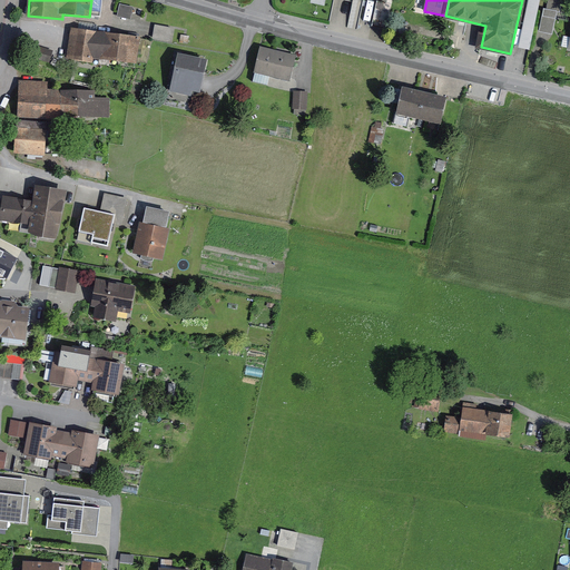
[(527,0),(520,42),(532,45),(539,0),(527,0)]
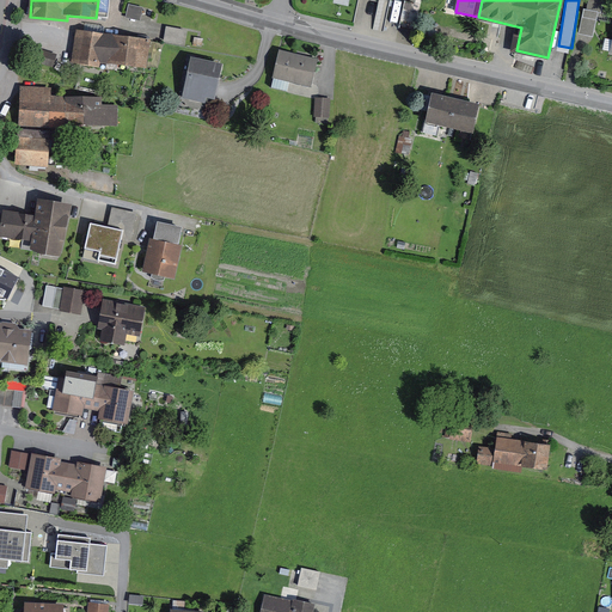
[(595,32),(599,6),(585,4),(581,31),(595,32)]
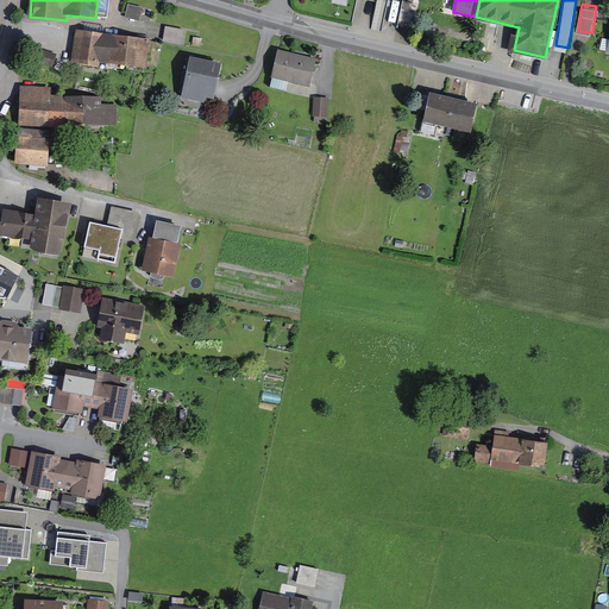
[(142,8),(127,6),(125,19),(138,22),(142,8)]
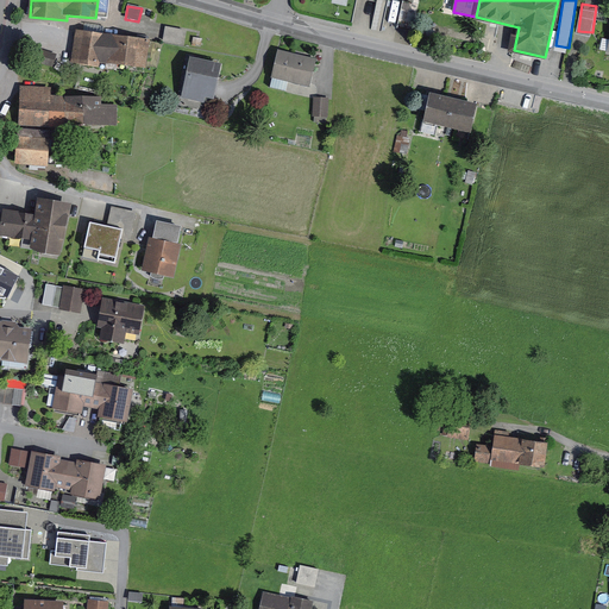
[(186,38),(187,24),(167,22),(165,37),(186,38)]
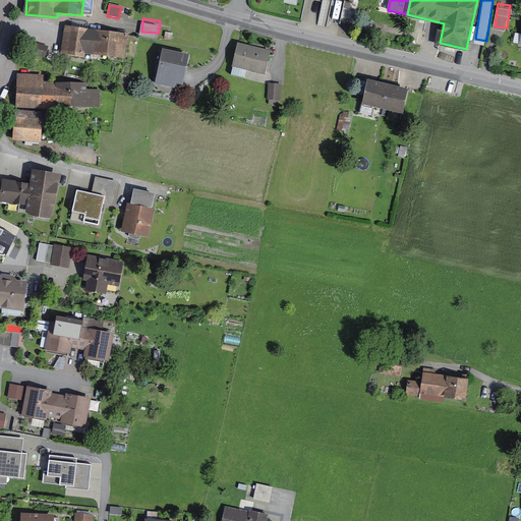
[(128,33),(69,23),(65,49),(124,58),(128,33)]
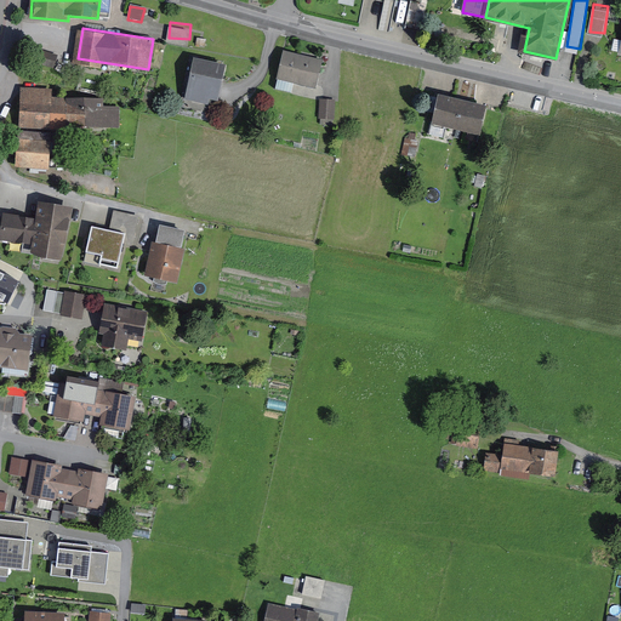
[(320,62),(285,53),(279,78),(314,86),(320,62)]
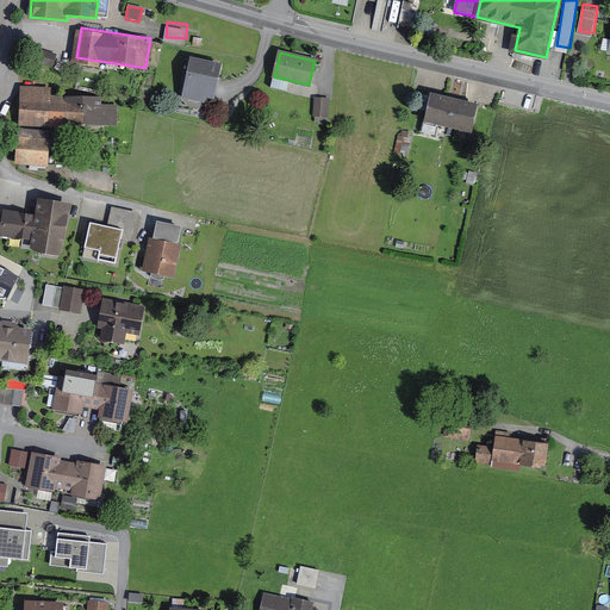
[(221,66),(192,58),(184,97),(203,101),(204,94),(213,97),(221,66)]
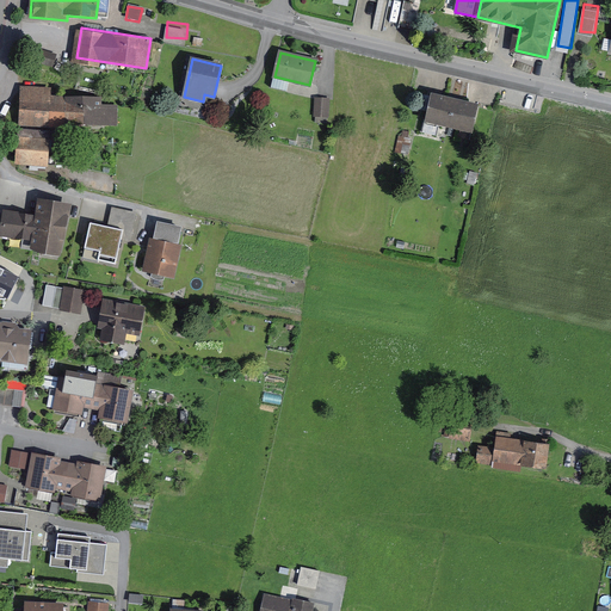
[(57,86),(23,86),(23,123),(99,124),(100,96),(57,94),(57,86)]
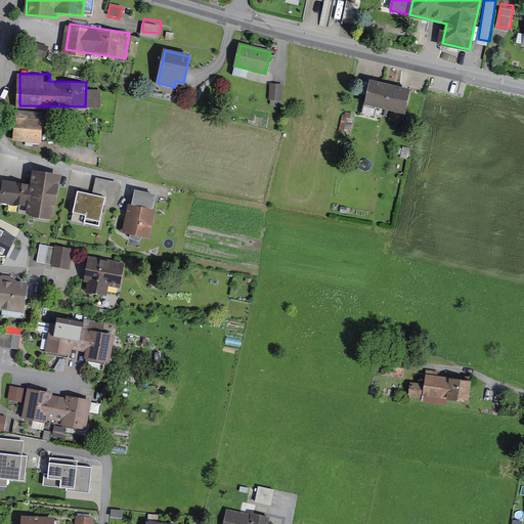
[(411,88),(375,79),(369,101),(405,110),(411,88)]
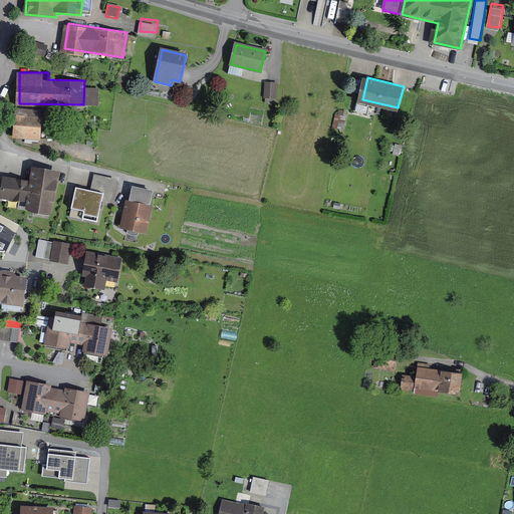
[(276,84),(265,83),(264,97),(275,98),(276,84)]
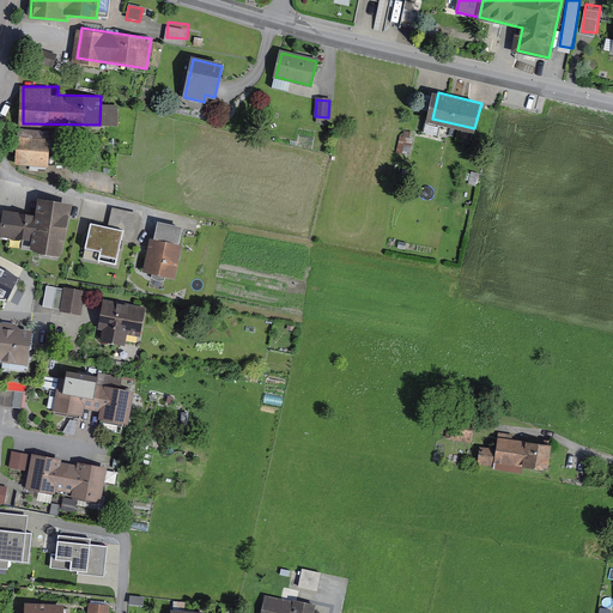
[(50,133),(23,132),(22,164),(50,164),(50,133)]
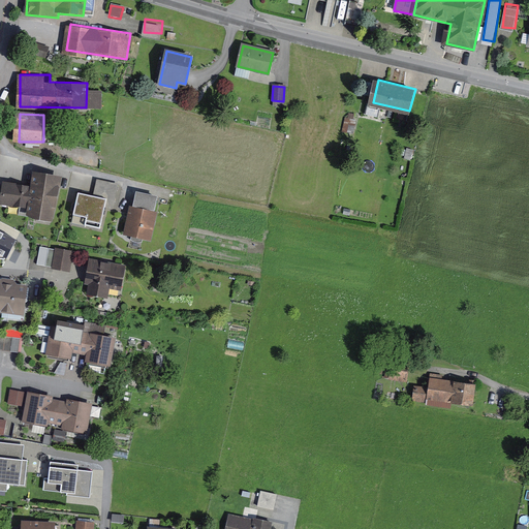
[(34,172),(32,183),(5,177),(0,199),(0,203),(26,209),(24,216),(53,222),(63,178),(34,172)]
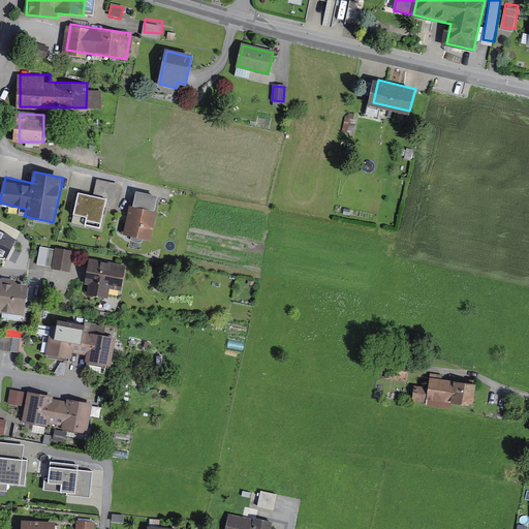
[(95,195),(107,198),(105,206),(116,208),(121,183),(98,178),(95,195)]
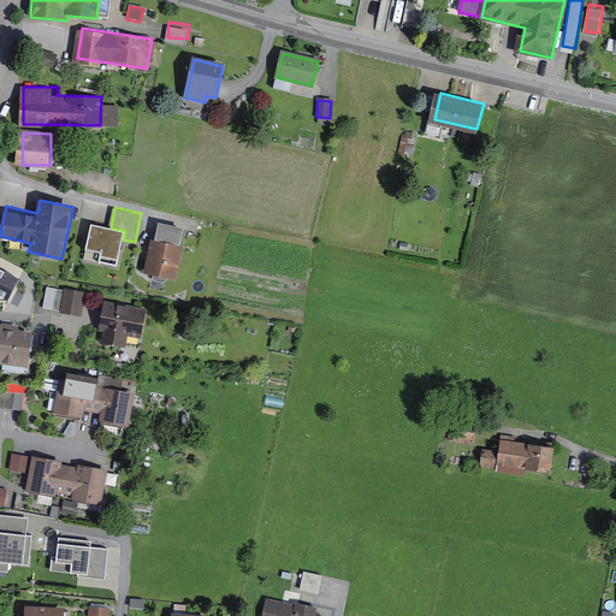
[(160,221),(155,240),(181,246),(184,227),(160,221)]
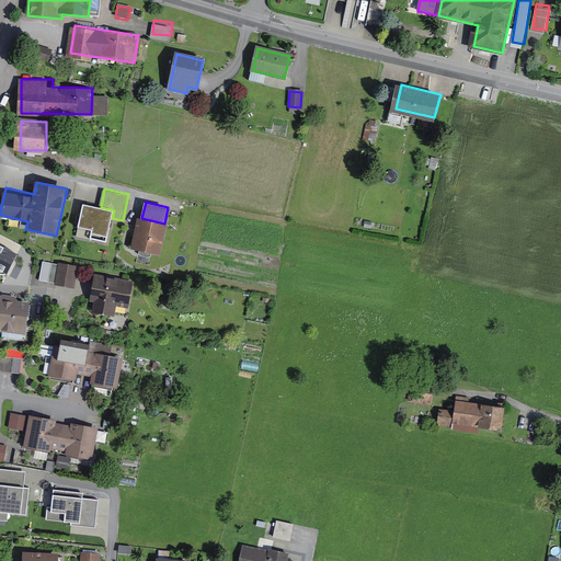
[(101,207),(83,204),(78,227),(92,230),(91,238),(106,241),(112,218),(114,210),(101,207)]
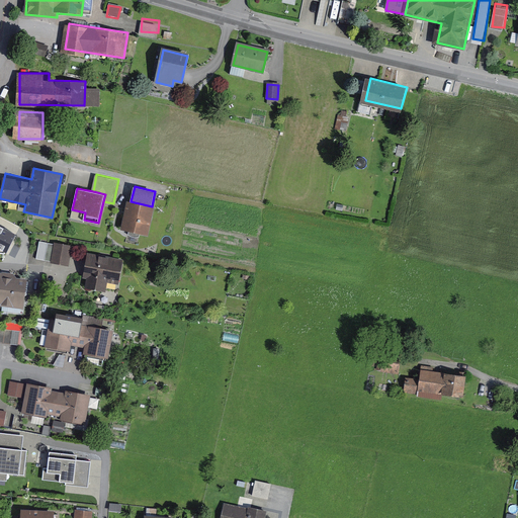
[(131,201),(128,200),(121,230),(150,236),(156,207),(152,206),(131,201)]
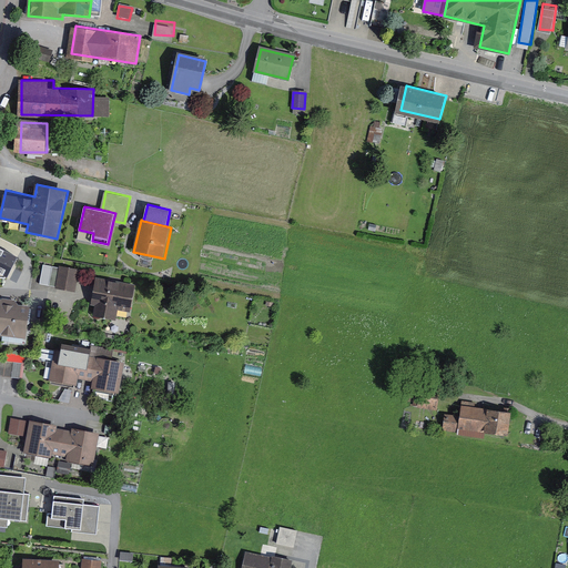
[(17,259),(0,250),(0,274),(7,279),(17,259)]
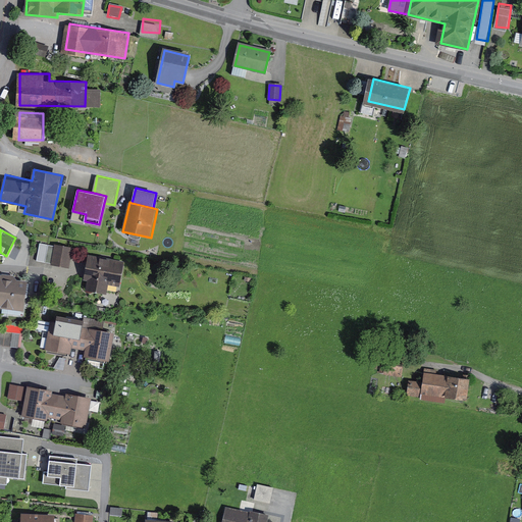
[(74,249),(54,244),(49,263),(70,268),(74,249)]
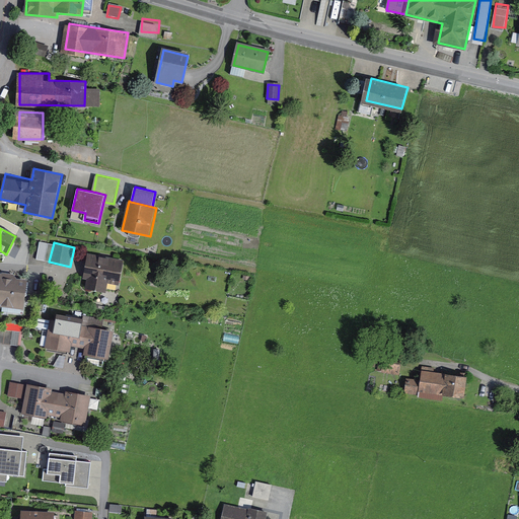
[(125,260),(89,252),(85,276),(121,283),(125,260)]
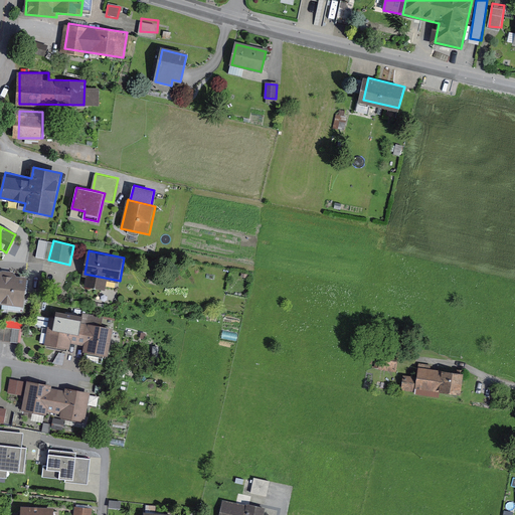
[(27,274),(0,268),(0,298),(22,303),(27,274)]
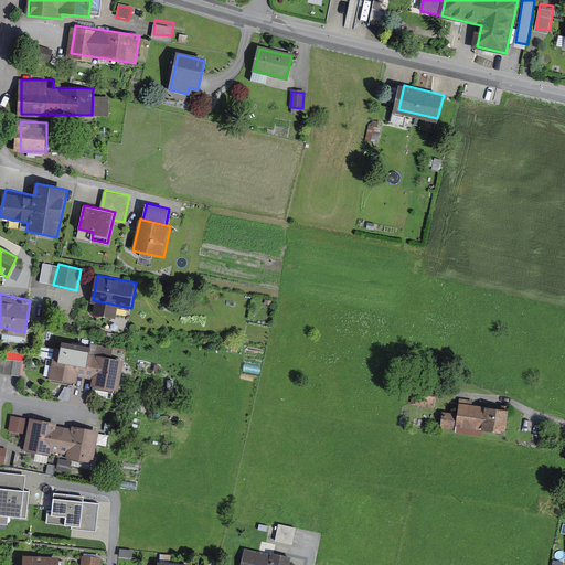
[(0,366),(22,373),(29,351),(8,344),(4,355),(0,354),(0,366)]
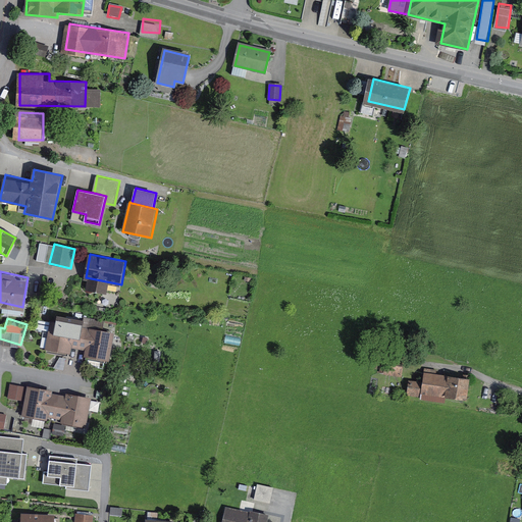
[(112,330),(54,319),(49,350),(107,360),(112,330)]
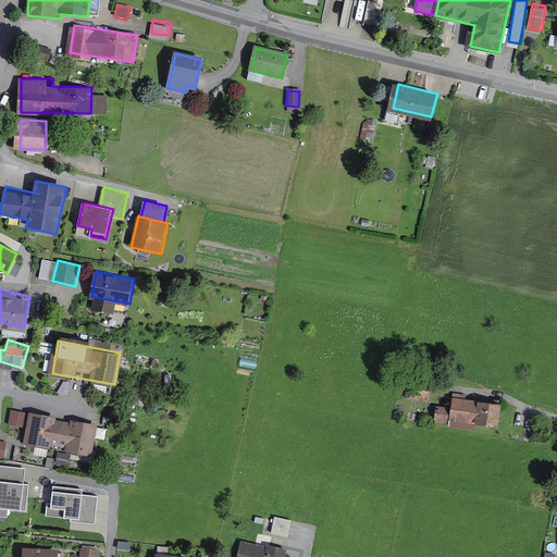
[(413,387),(412,397),(431,398),(432,390),(413,387)]
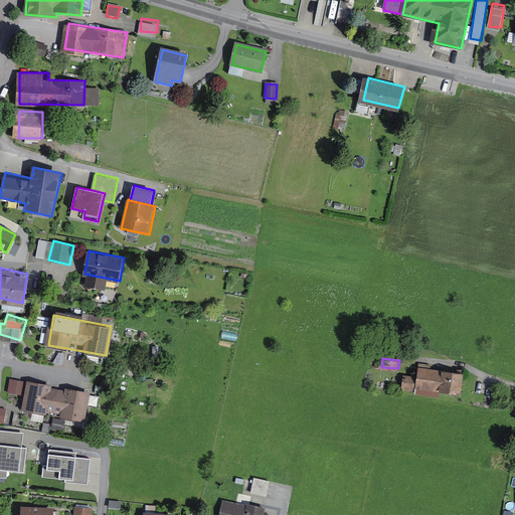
[(461,372),(421,368),(419,389),(459,392),(461,372)]
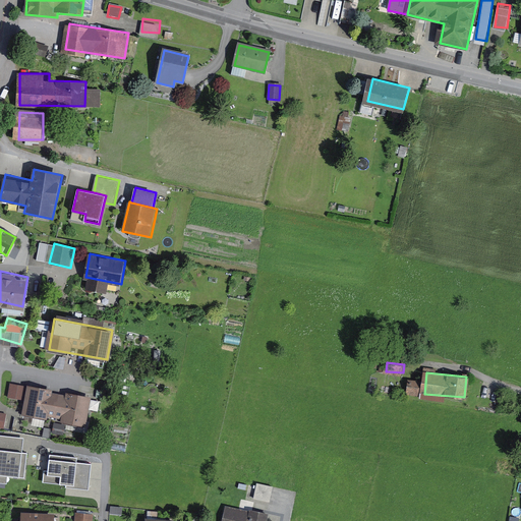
[(10,394),(24,395),(25,381),(10,380),(10,394)]
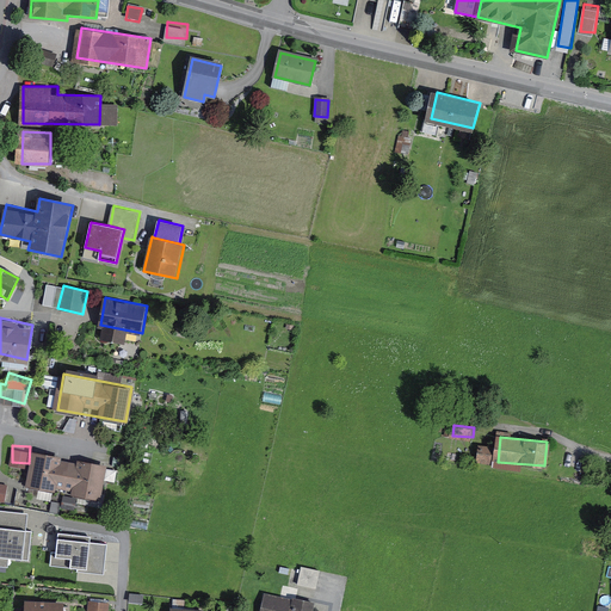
[(105,464),(37,452),(31,487),(99,500),(105,464)]
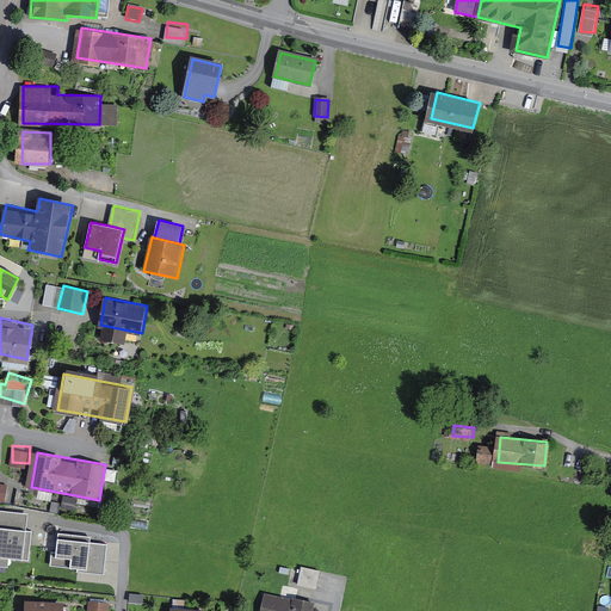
[(0,528),(28,530),(30,513),(0,510),(0,528)]
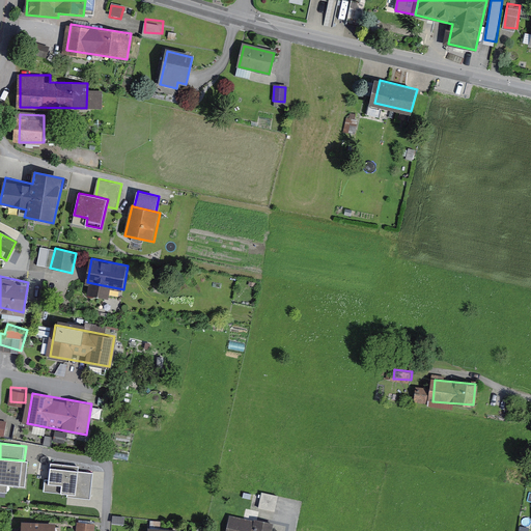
[(0,483),(9,485),(27,486),(29,462),(24,460),(0,458),(0,483)]
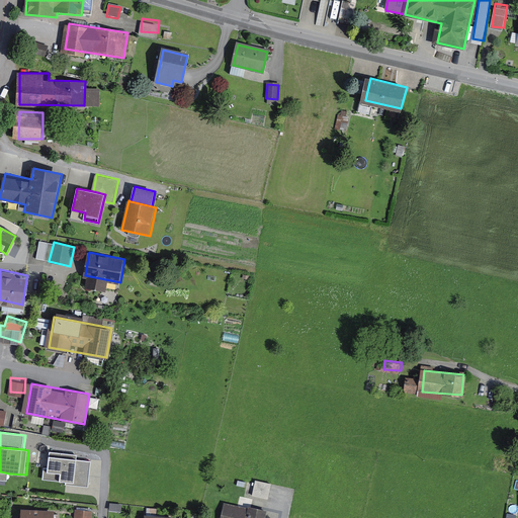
[(50,456),(48,467),(46,467),(44,480),(67,482),(67,485),(89,487),(92,461),(77,459),(78,454),(50,451),(50,456)]
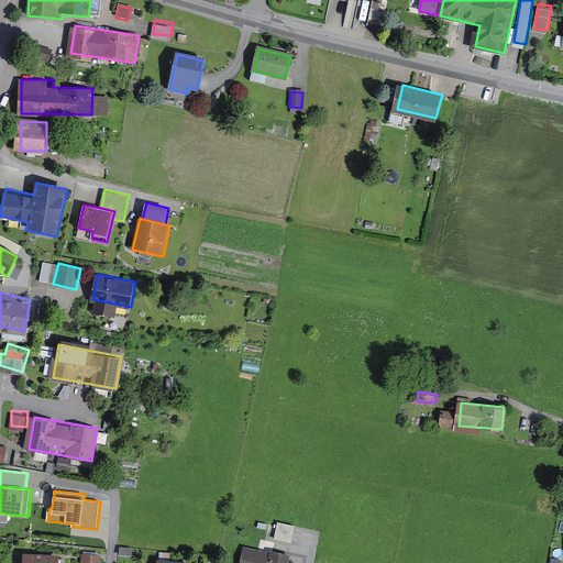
[(10,515),(0,512),(0,521),(9,522),(10,515)]
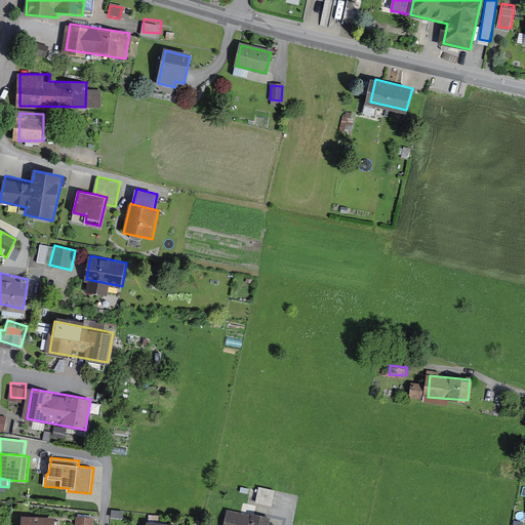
[(259,482),(256,498),(273,501),(276,485),(259,482)]
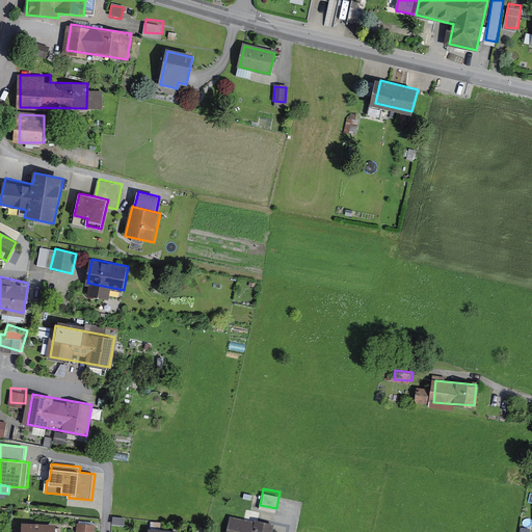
[(271,531),(273,525),(235,517),(232,531),(271,531)]
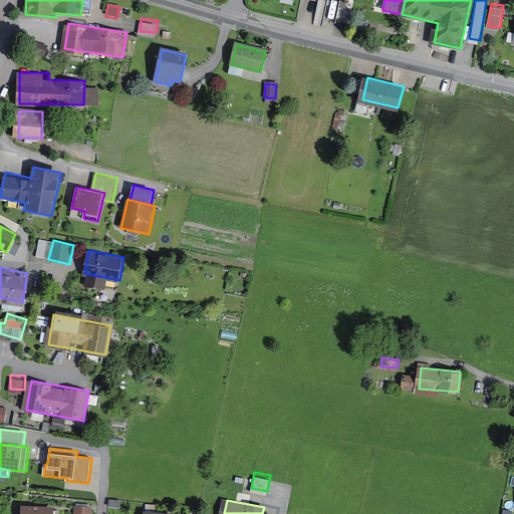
[(93,513),(94,506),(79,505),(78,513),(93,513)]
